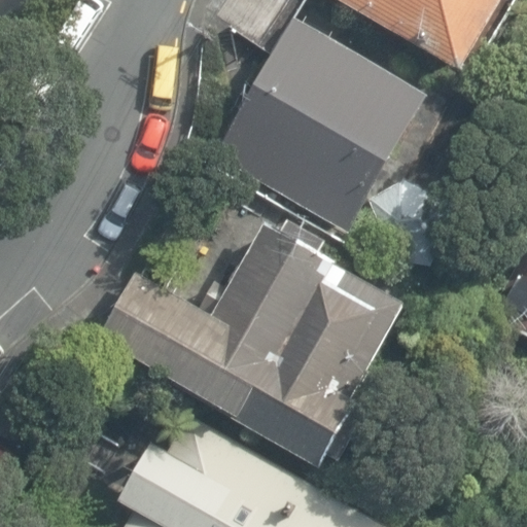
[(335,0),(460,73),(501,0),(335,0)]
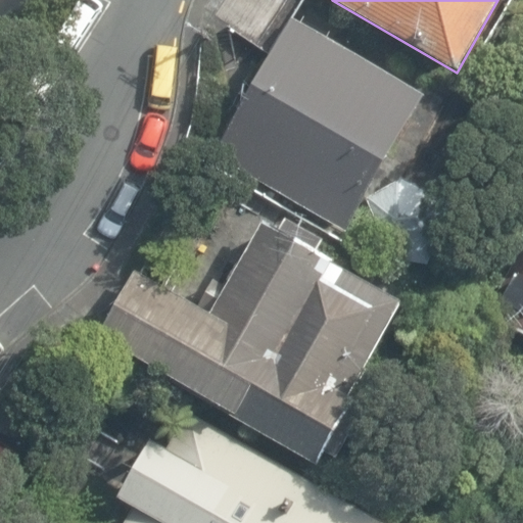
[(425,96),(291,18),(212,154),(346,232),(425,96)]
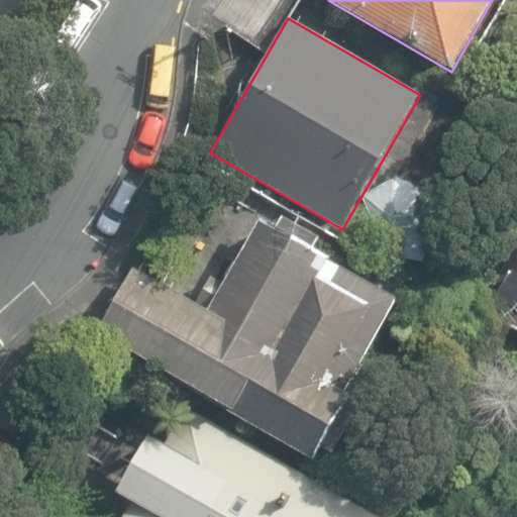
[(194,300),(131,264),(92,332),(312,458),(348,397),(342,393),(397,299),(329,261),(330,259),(314,248),(320,238),(282,217),(276,227),(259,218),(223,280),(210,273),(194,300)]
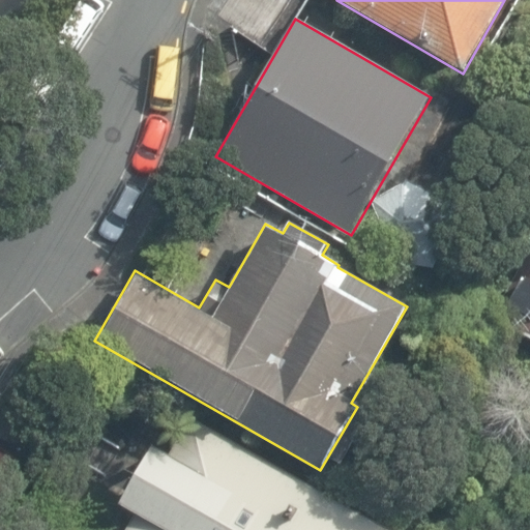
[(529,260),(496,320),(529,339),(529,260)]
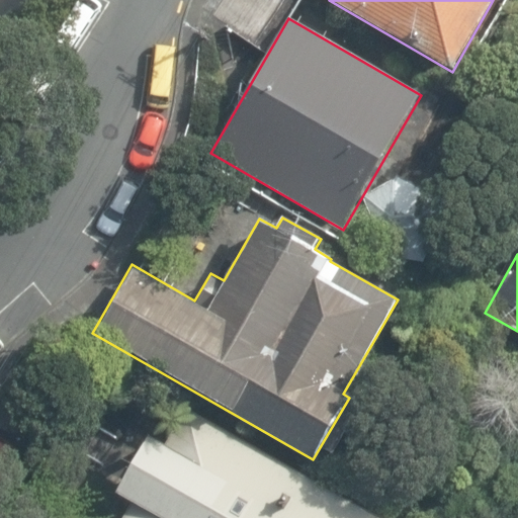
[(380,517),(195,415),(175,450),(149,435),(115,492),(135,503),(124,517),(380,517)]
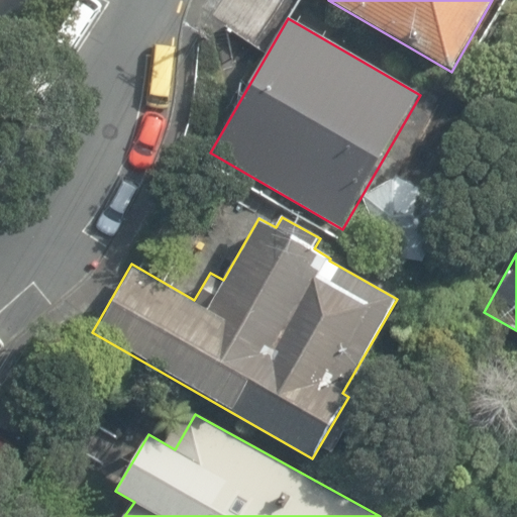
All buildings are outlined.
